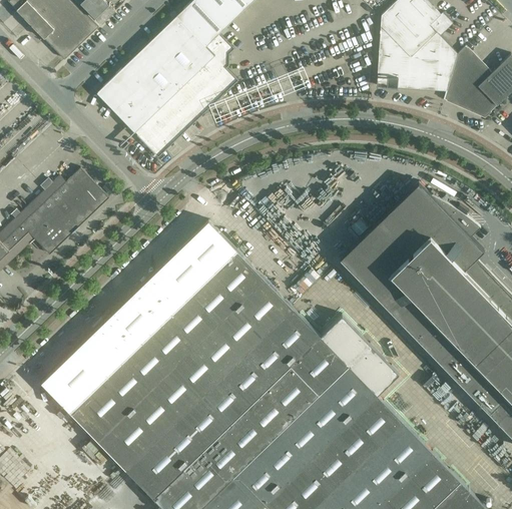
[(3,0),(37,35),(63,62),(98,29),(70,0),(3,0)]
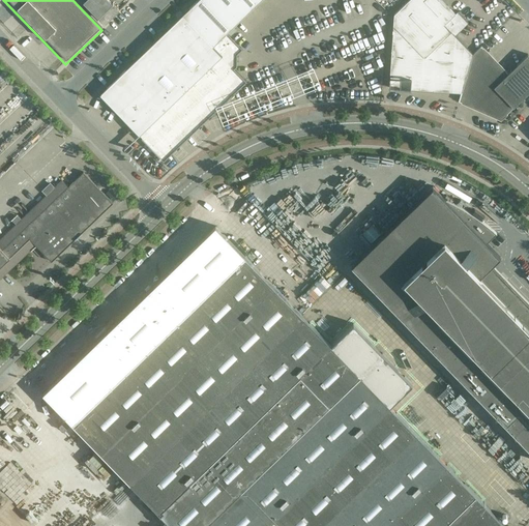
[(105,27),(118,15),(105,0),(72,0),(81,8),(83,5),(105,27)]
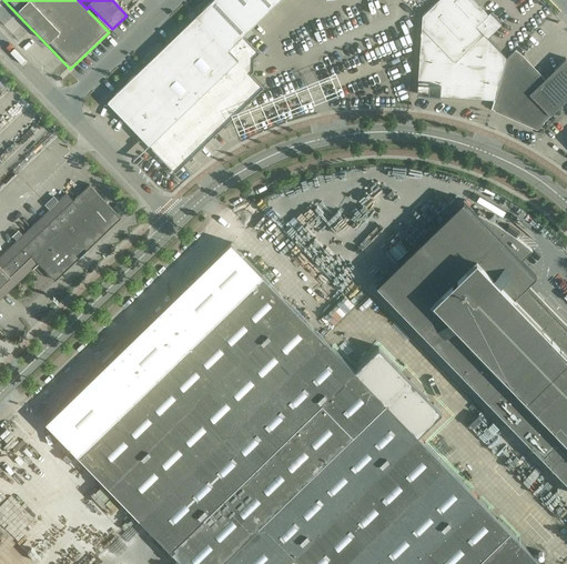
[(242,40),(283,0),(215,0),(105,106),(174,177),(263,91),(250,78),(252,74),(253,61),(257,57),(242,40)]
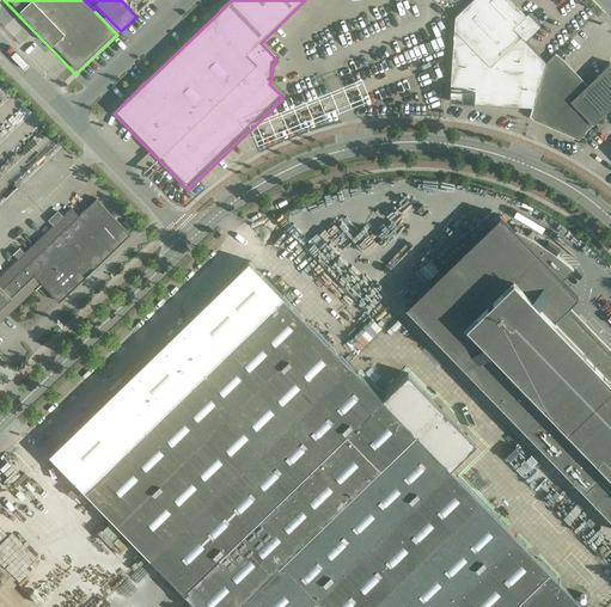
[(448,106),(532,112),(545,67),(524,47),(539,31),(527,18),(524,20),(503,0),(476,0),(454,22),(448,106)]
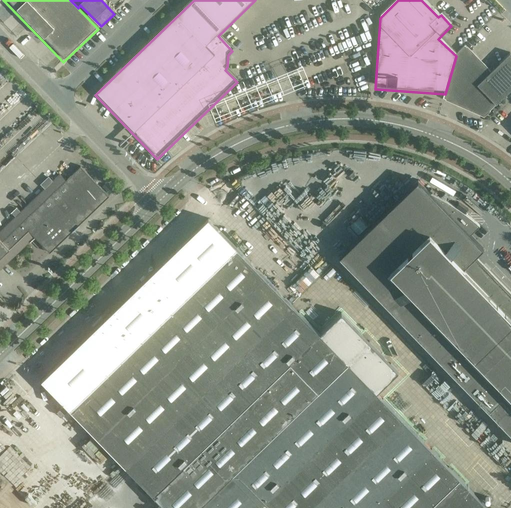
[(483,120),(510,92),(510,58),(509,56),(489,75),(464,48),(456,56),(445,94),(442,102),(483,120)]
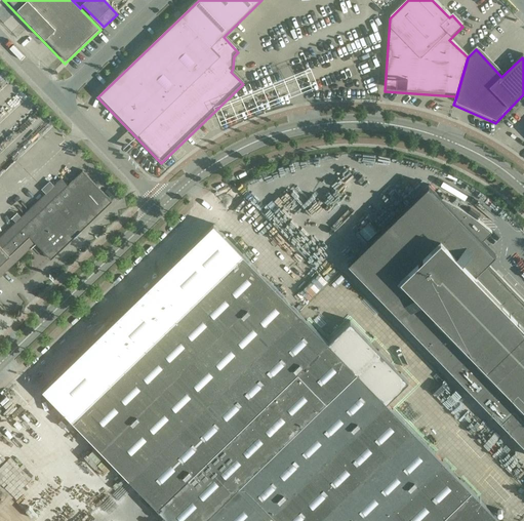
[(33,209),(21,222),(55,258),(111,205),(81,174),(67,189),(61,182),(52,189),(48,185),(40,193),(45,198),(33,209)]
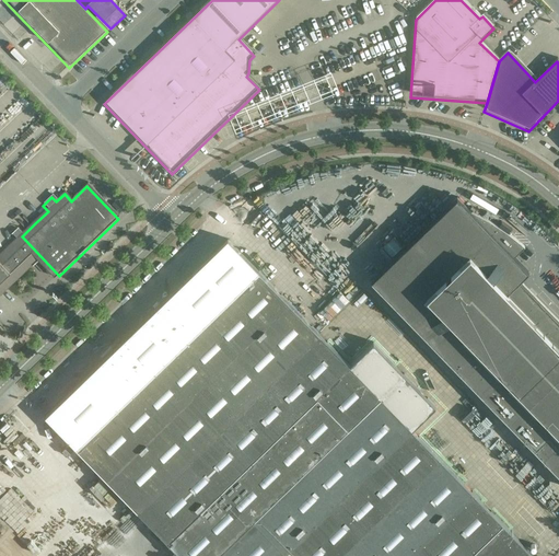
[(276,231),(288,246),(327,213),(315,199),(276,231)]
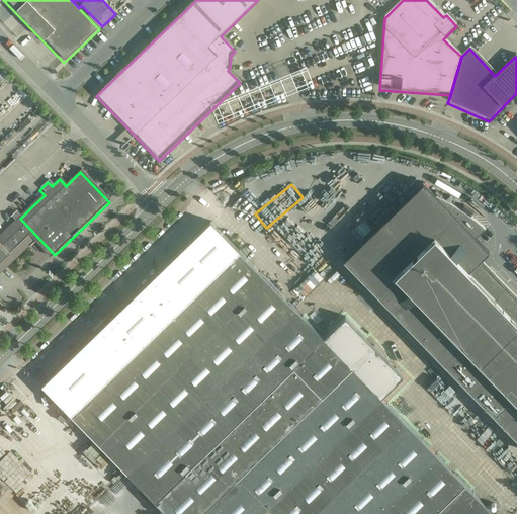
[(475,241),(484,232),(477,226),(460,213),(436,195),(422,186),(342,263),(516,443),(516,302),(479,263),(488,254),(475,241)]
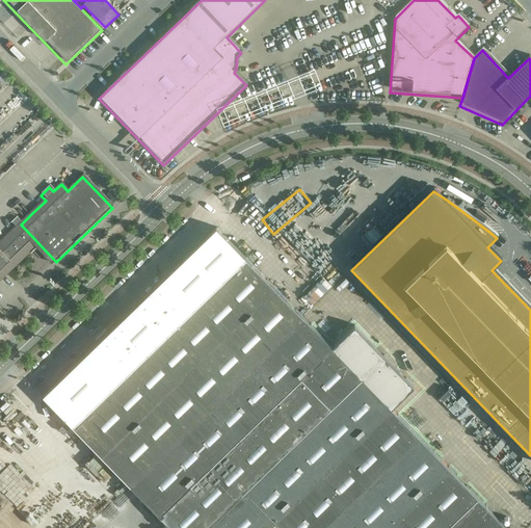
[(0,270),(3,268),(9,274),(34,249),(51,266),(56,262),(21,225),(17,220),(11,226),(15,230),(0,243),(0,270)]
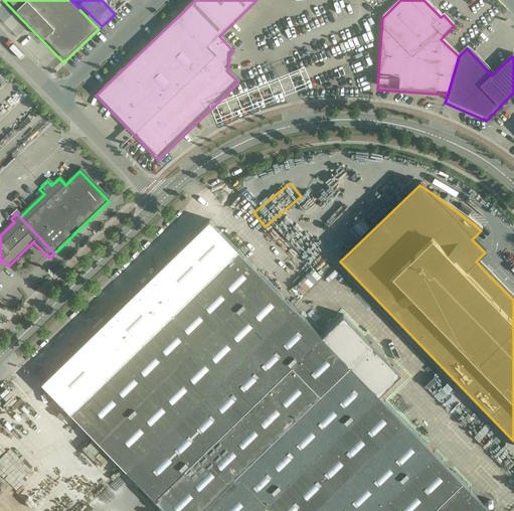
[(486,510),(424,447),(375,396),(397,375),(341,316),(319,337),(208,223),(40,386),(161,510),(486,510)]
